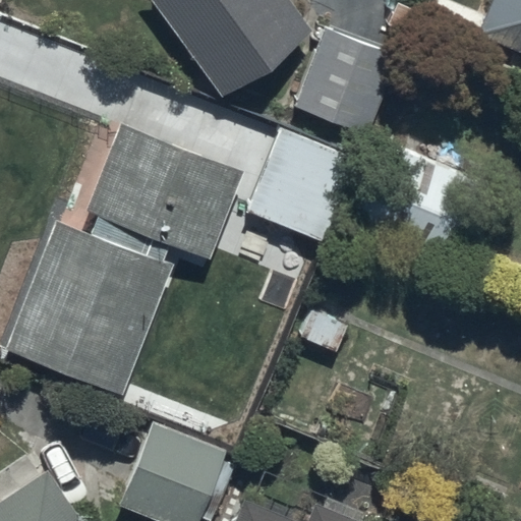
[(150,0),(221,96),(309,31),(287,0),(150,0)]
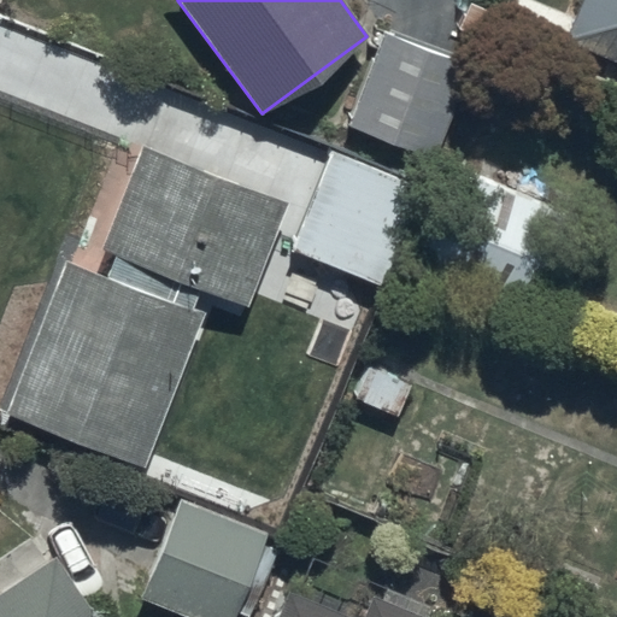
[(616,0),(585,0),(569,40),(616,59),(616,0)]
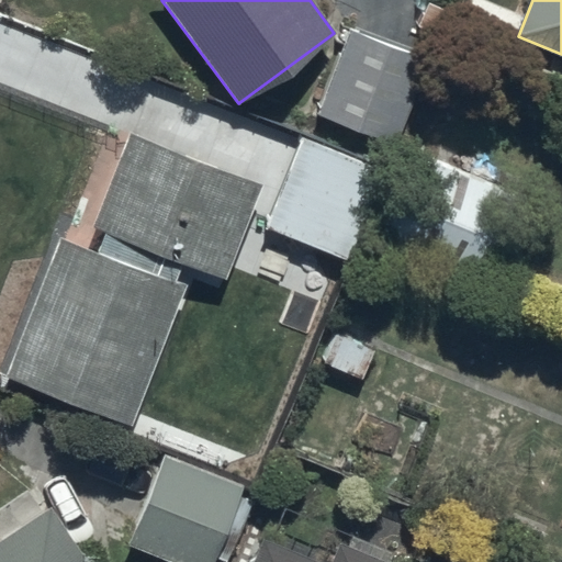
[(426,59),(353,31),(321,115),(393,143),(426,59)]
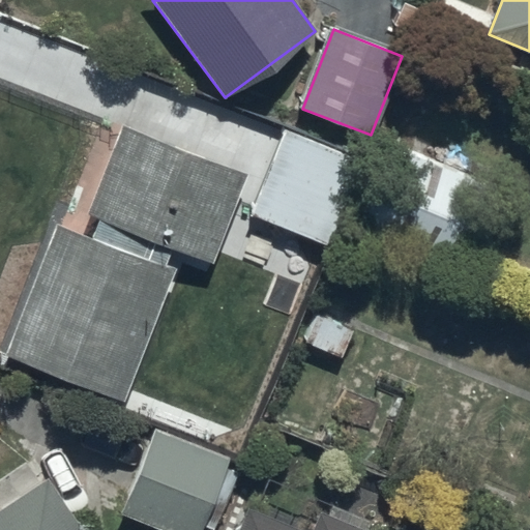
[(246,174),(121,124),(86,213),(99,218),(91,238),(56,224),(3,354),(123,402),(176,267),(166,264),(172,247),(211,263),(246,174)]
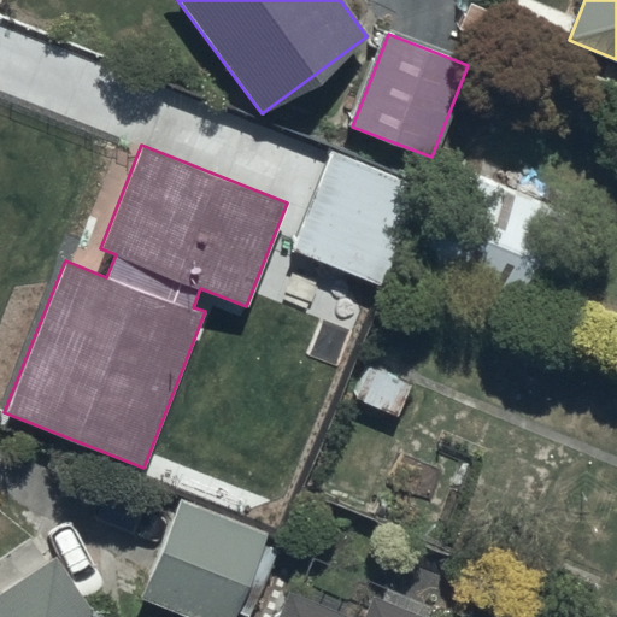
[(421,188),(329,151),(292,246),(382,282),(421,188)]
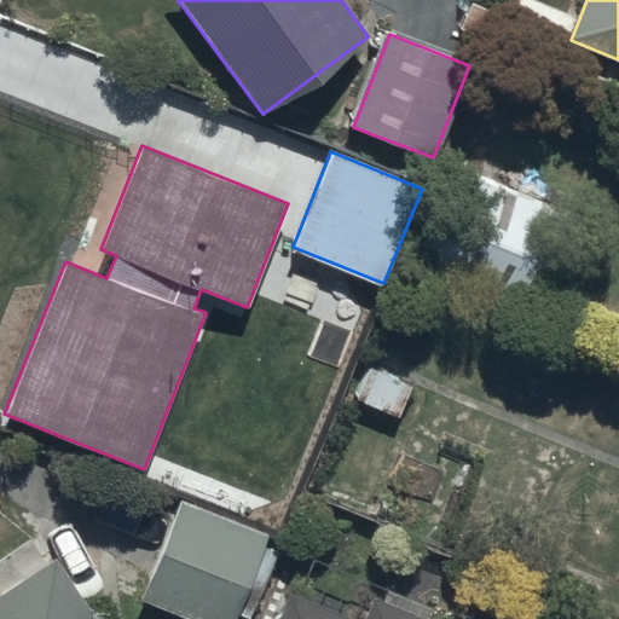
[(576,217),(450,165),(406,270),(533,322),(576,217)]
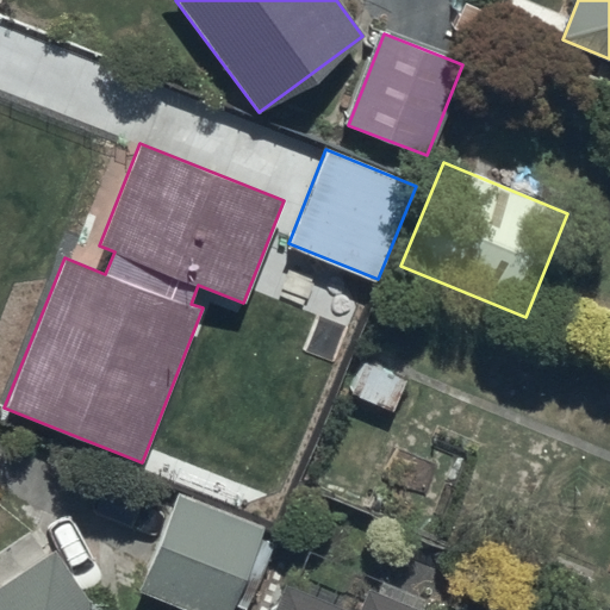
[(348,392),(393,412),(406,380),(362,361),(348,392)]
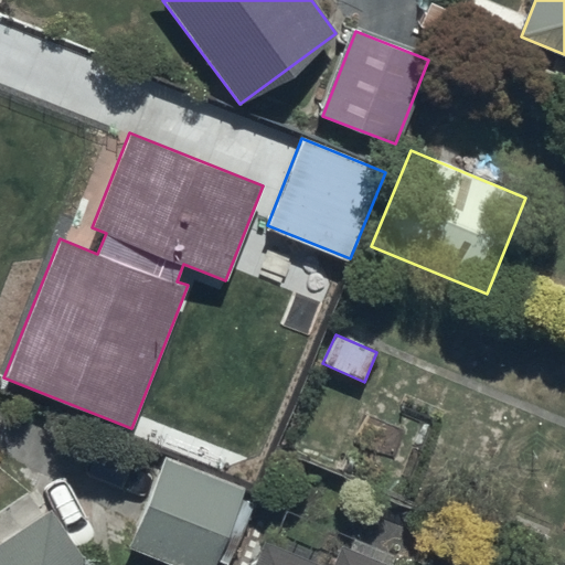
[(245,487),(163,455),(127,547),(170,564),(230,564),(254,504),(241,499),(245,487)]
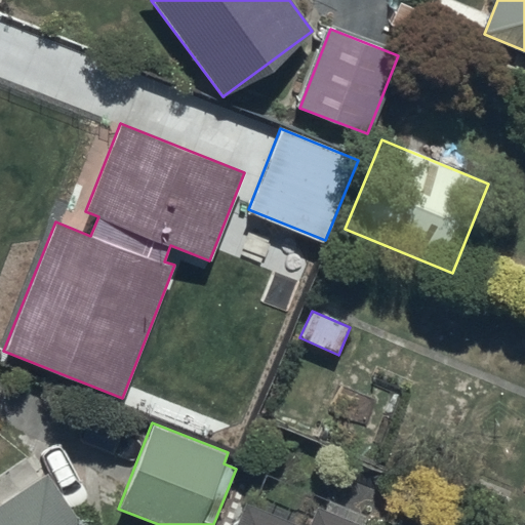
[(0,524),(82,524),(46,470),(0,499),(0,524)]
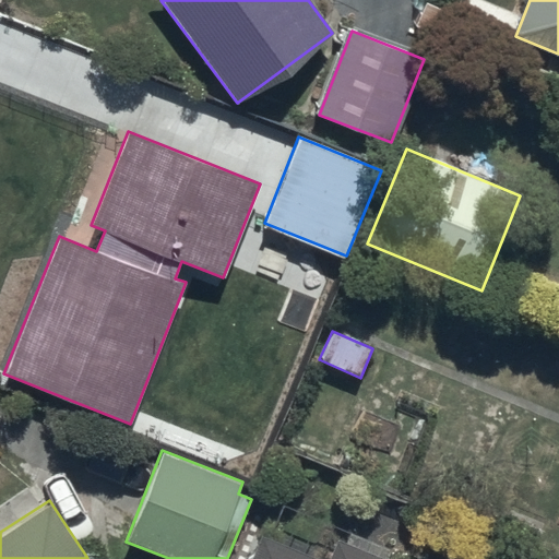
[(383,558),(337,539),(329,558),(317,558),(260,535),(249,558),(383,558)]
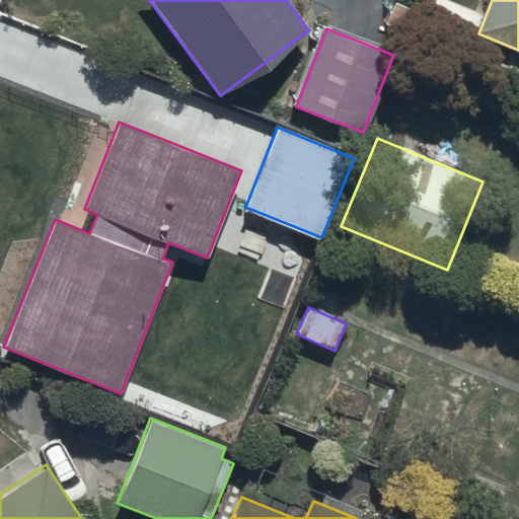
All buildings are outlined.
